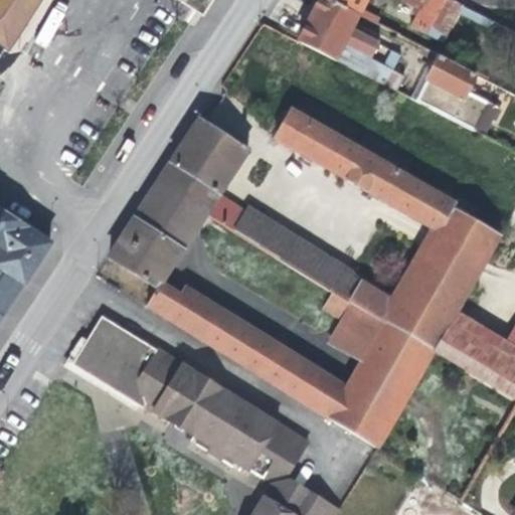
[(0,0),(0,45),(2,46),(25,10),(31,14),(39,0),(0,0)]
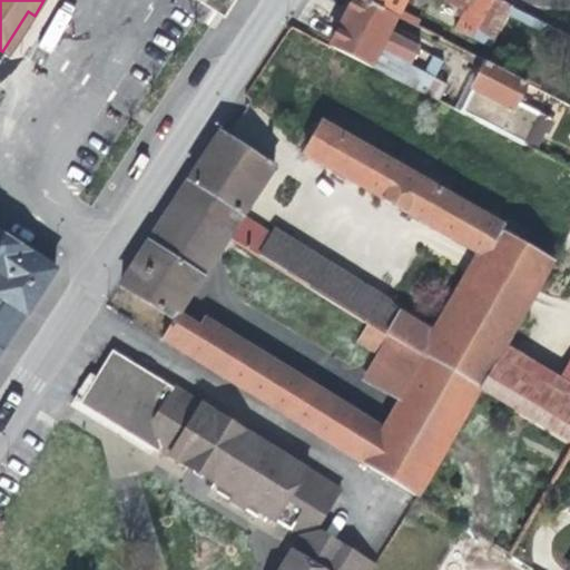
[(499,0),(351,0),(327,46),(438,101),(446,86),(433,79),(440,64),(431,58),(423,75),(412,69),(422,49),(390,32),(396,18),(405,0),(442,0),(458,8),(454,15),(462,18),(457,29),(489,46),(509,6),(499,0)]
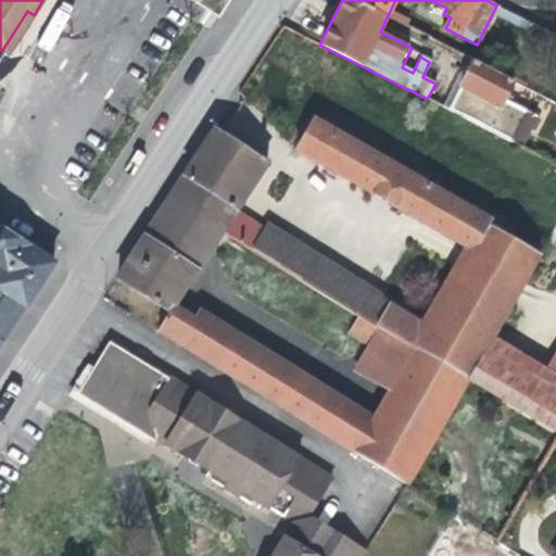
[(542,28),(530,22),(518,46),(530,52),(542,28)]
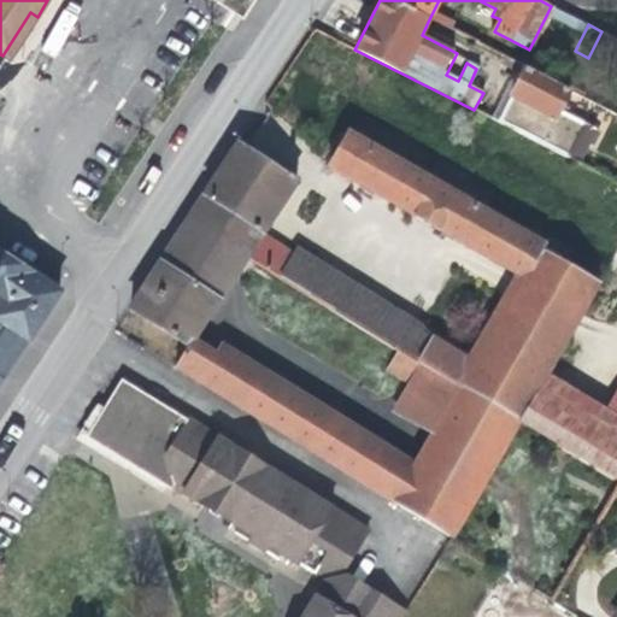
[(515,72),(491,119),(579,164),(597,130),(566,115),(570,109),(563,105),(569,90),(505,58),(501,65),(515,72)]
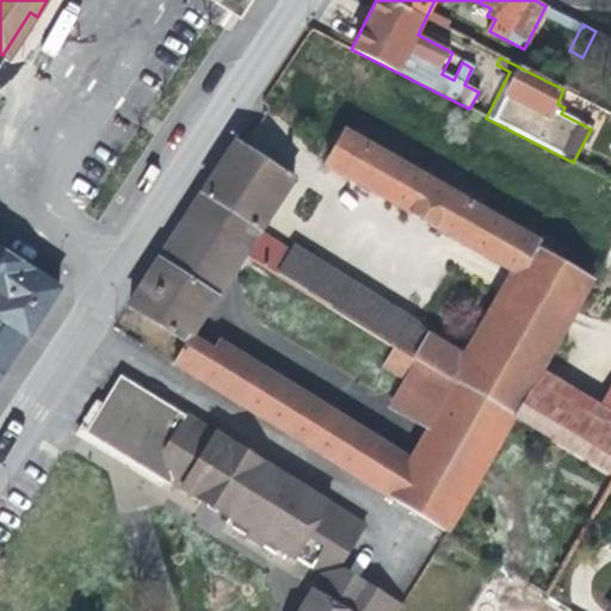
[(457,380),(514,415),(541,369),(593,283),(535,248),(539,241),(344,130),(322,166),(516,275),(468,357),(455,378),(457,380)]
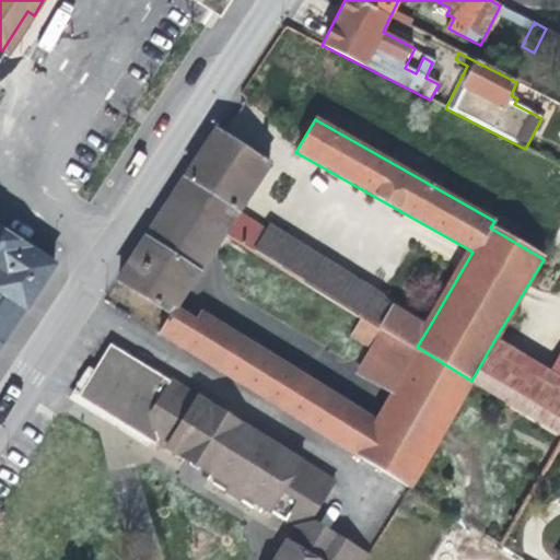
[(417,347),(429,327),(392,305),(382,291),(268,224),(266,229),(237,212),(270,164),(217,129),(197,160),(173,197),(225,231),(363,315),(384,327),(386,328),(417,347)]
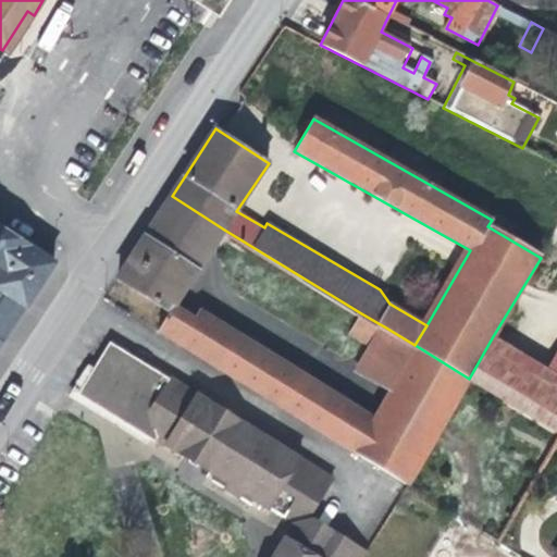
[(224,230),(172,196),(158,217),(144,238),(196,272),(224,230)]
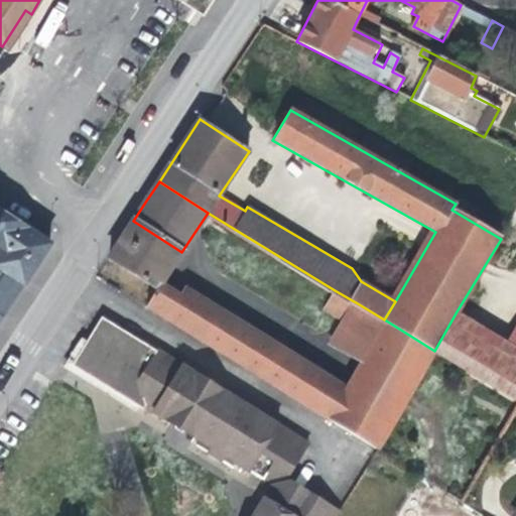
[(0,320),(9,305),(13,308),(54,237),(0,205),(0,320)]
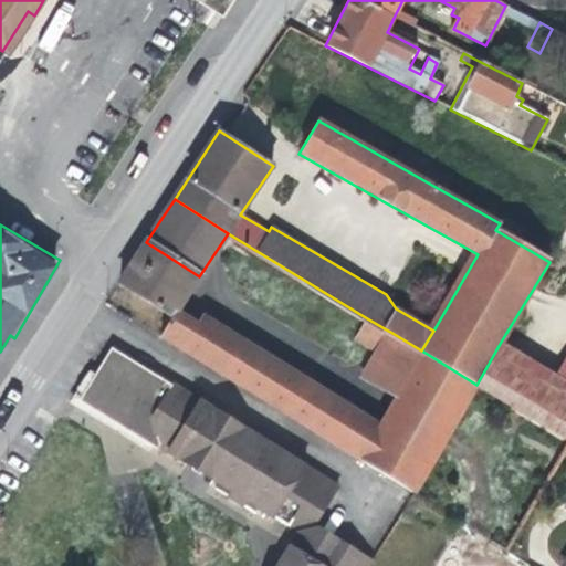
[(173,317),(176,313),(199,276),(146,242),(119,282),(173,317)]
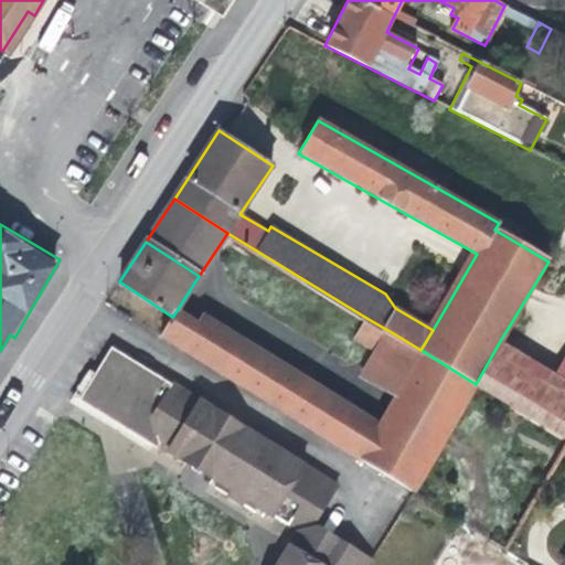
[(232,381),(327,439),(347,407),(200,318),(196,324),(176,312),(172,317),(160,336),(232,381)]
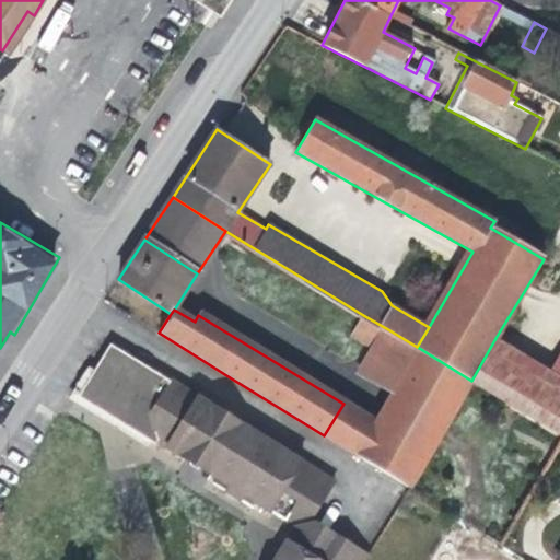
[(372,348),(384,327),(363,315),(351,335),(372,348)]
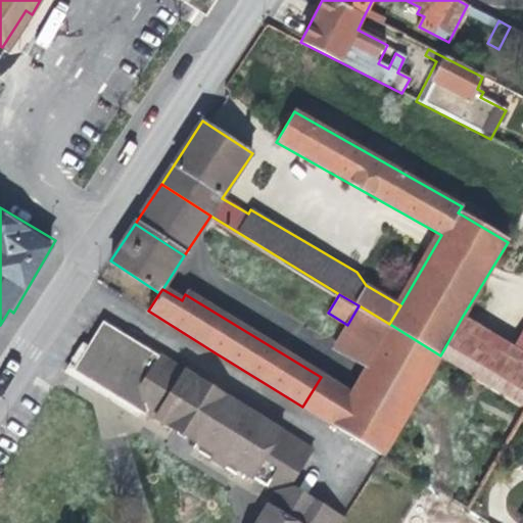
[(368,367),(391,325),(389,324),(361,306),(335,347),(368,367)]
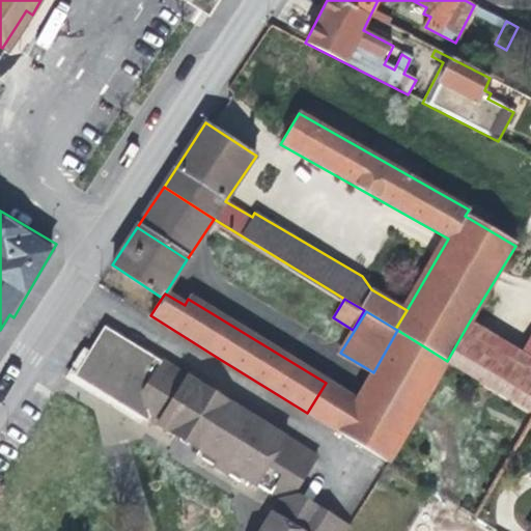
[(447,361),(500,393),(530,411),(530,336),(521,353),(470,320),(447,361)]
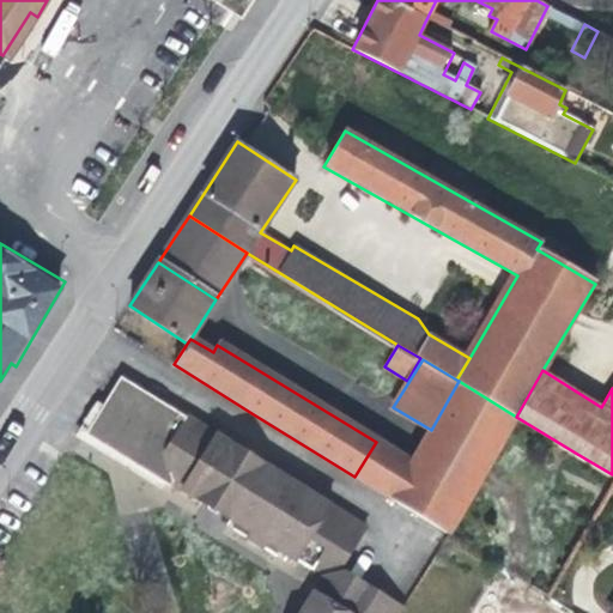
[(207,422),(122,374),(87,430),(173,481),(204,430),(207,422)]
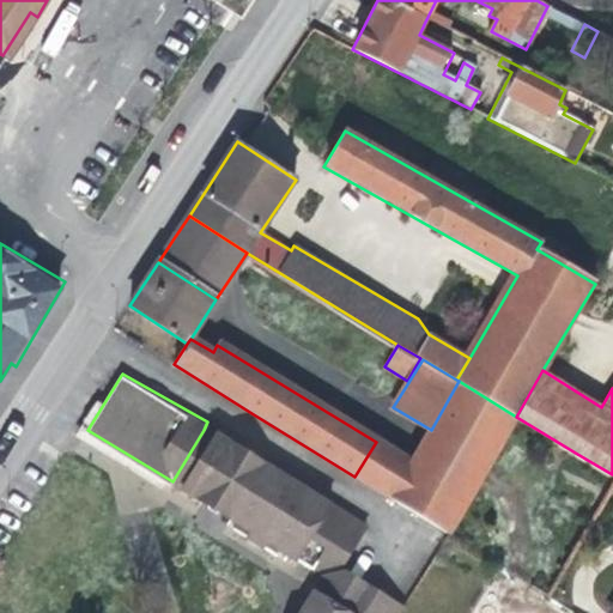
[(448,534),(516,417),(459,381),(431,430),(411,463),(390,498),(448,534)]
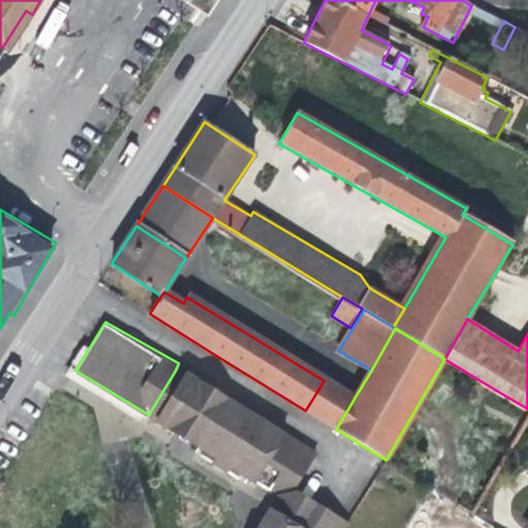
[(234,405),(175,370),(149,415),(215,457),(208,464),(226,475),(231,466),(269,491),(295,484),(314,455),(234,405)]
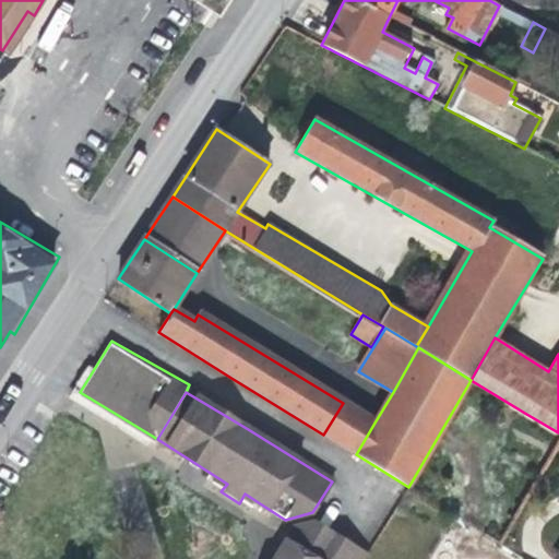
[(323,435),(356,454),(375,423),(343,403),(323,435)]
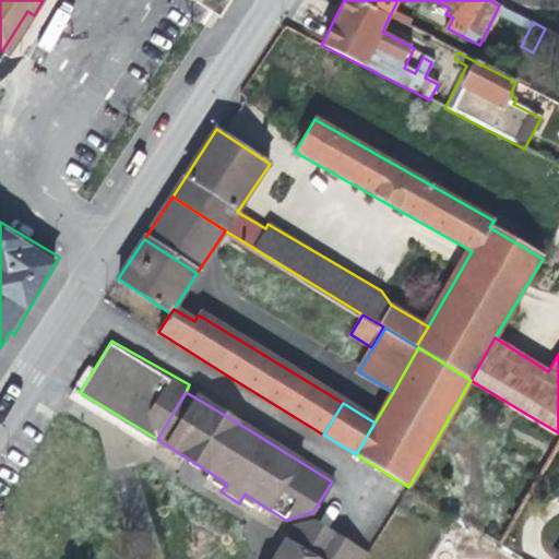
[(490,474),(530,498),(550,461),(558,445),(558,432),(526,414),(490,474)]
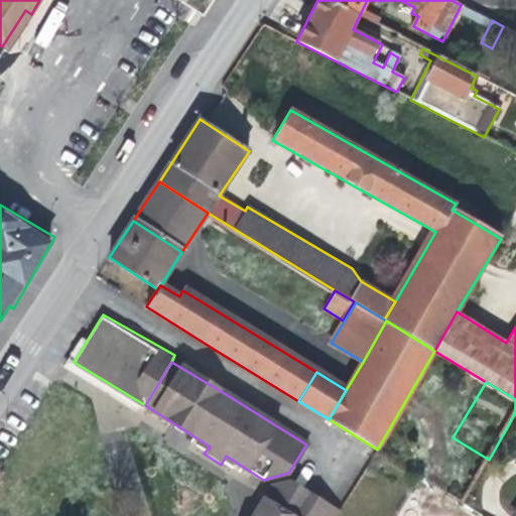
[(335,515),(338,510),(290,482),(271,486),(252,515),(335,515)]
